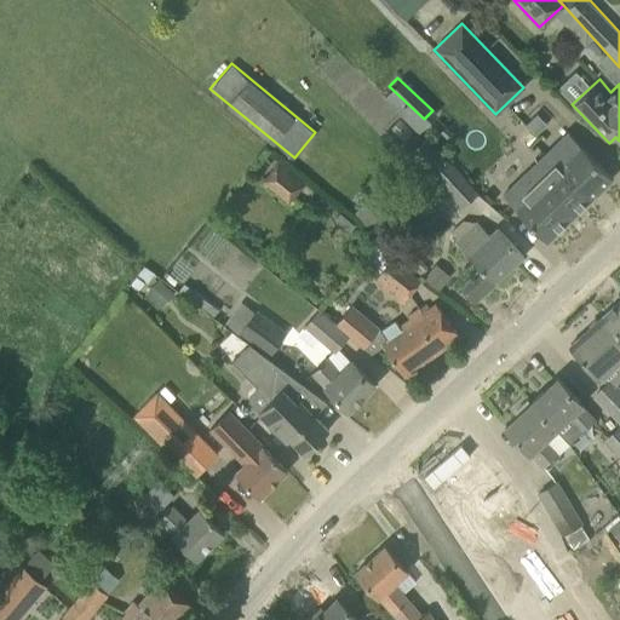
[(388,85),(377,96),(413,131),(423,121),(388,85)]
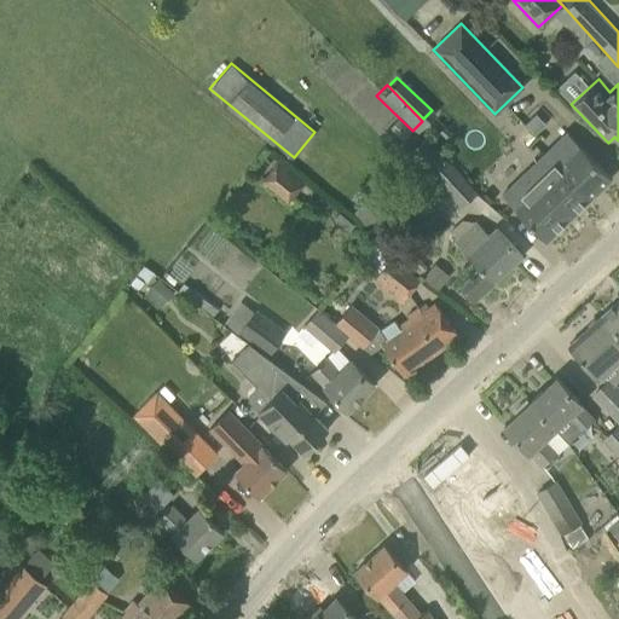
[(545,241),(611,179),(566,133),(502,195),(545,241)]
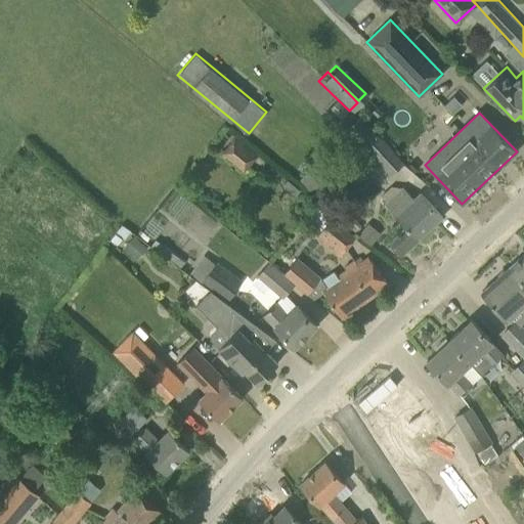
[(363,144),(390,174),(403,162),(360,115),(344,129),(360,147),(363,144)]
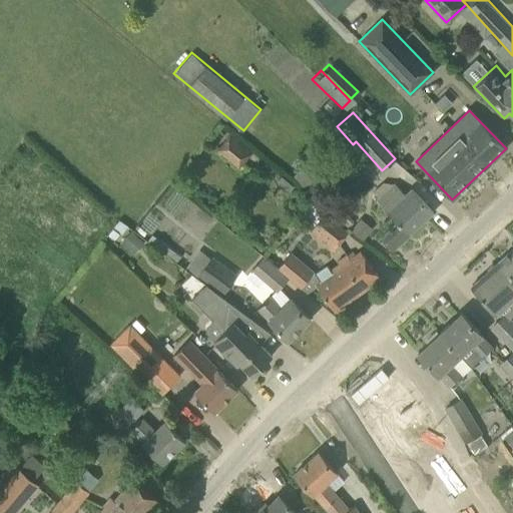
[(216,148),(238,167),(252,152),(230,132),(216,148)]
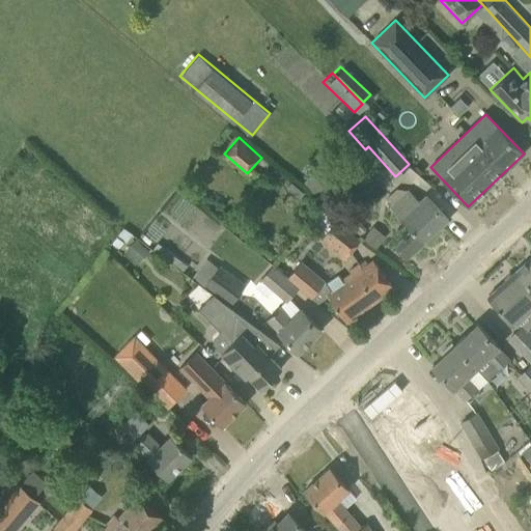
[(302,184),(314,195),(327,182),(314,170),(302,184)]
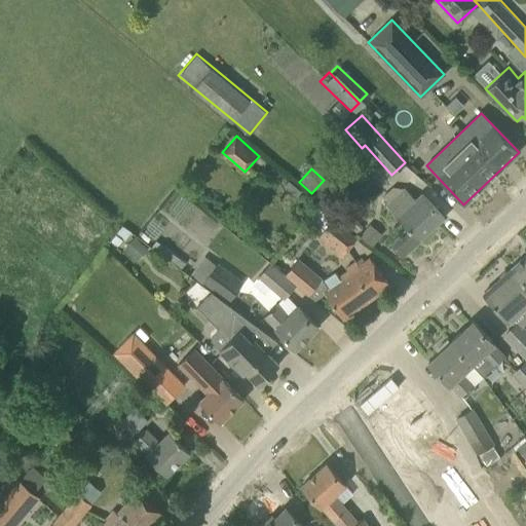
[(287,179),(283,184),(296,195),(300,190),(287,179)]
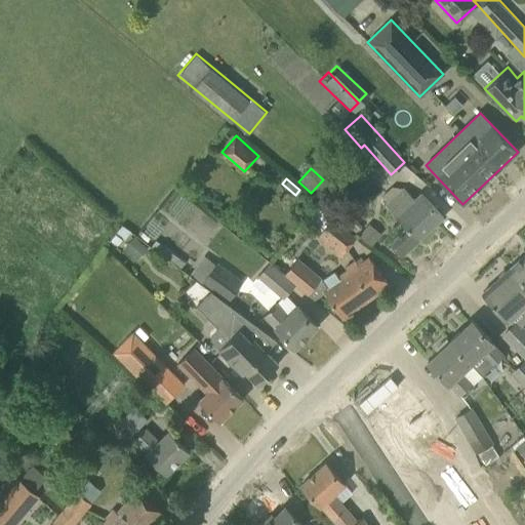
[(386,203),(406,225),(391,239),(404,253),(443,217),(430,202),(431,201),(421,190),(413,197),(403,186),(386,203)]
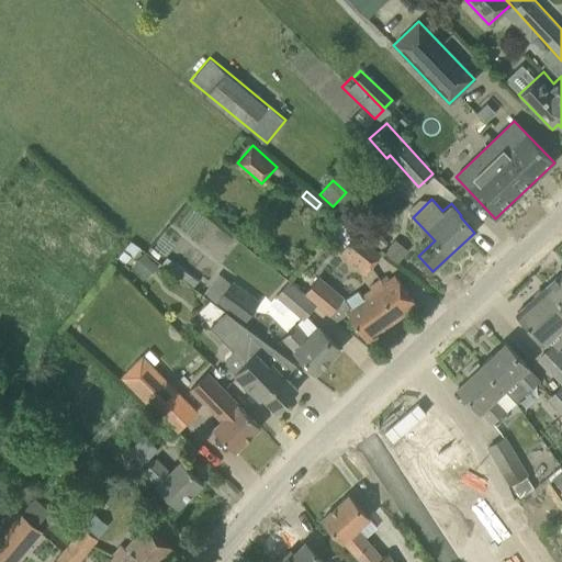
[(346,242),(338,253),(364,273),(381,250),(355,231),(353,232),(337,220),(329,229),(346,242)]
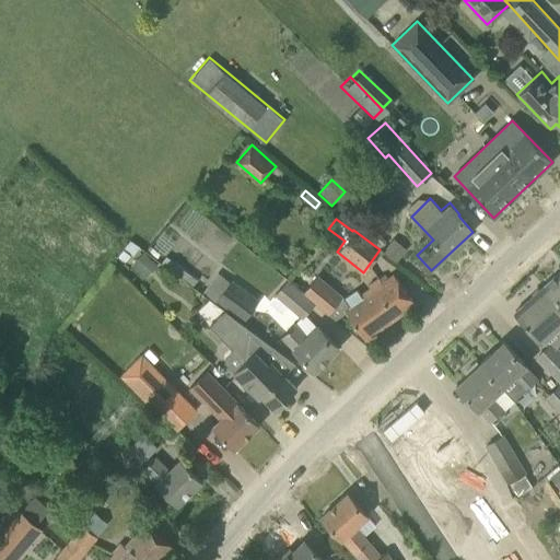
[(131,264),(146,277),(158,265),(143,252),(131,264)]
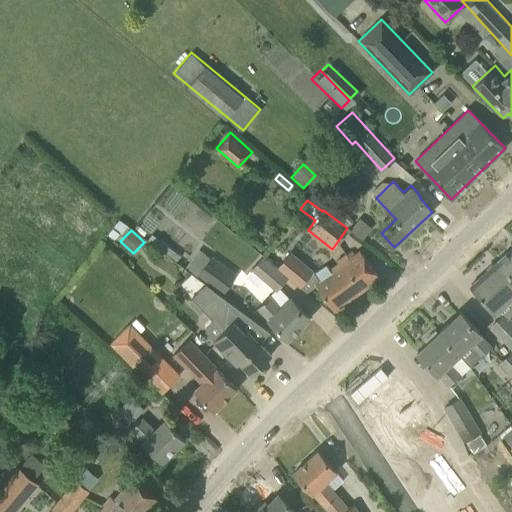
[(275,268),(287,277),(288,277),(306,292),(315,285),(333,311),(380,278),(358,248),(329,268),(326,264),(315,272),(314,271),(290,251),(277,266),(275,268)]
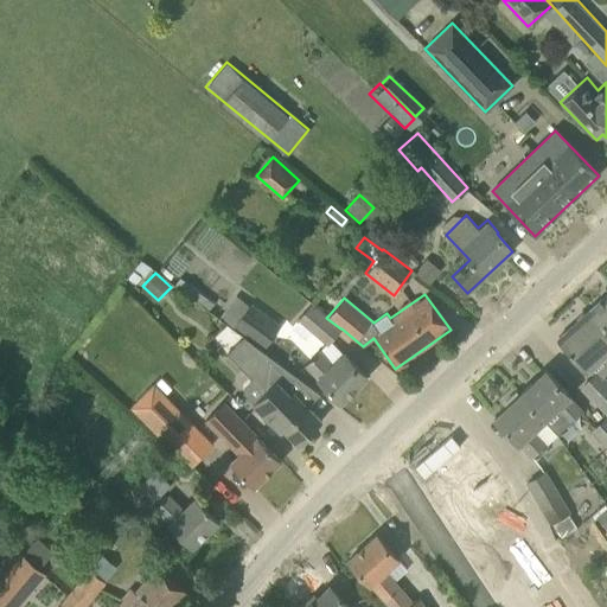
[(606,294),(590,310),(606,328),(606,294)]
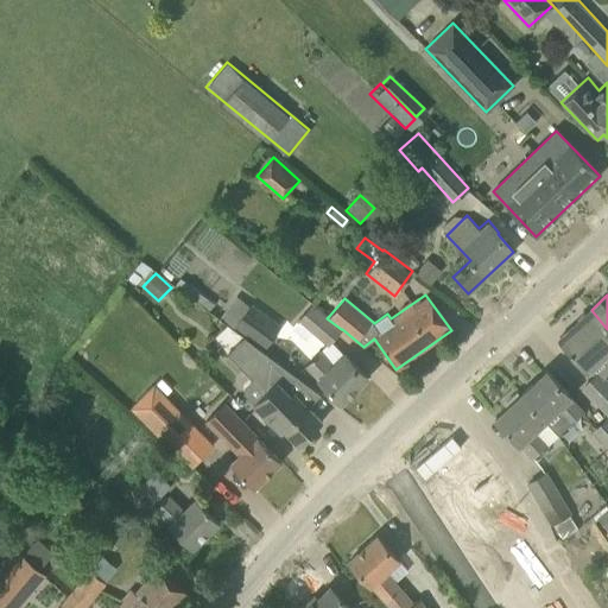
[(234,327),(266,347),(280,323),(249,303),(249,304),(236,296),(219,320),(233,329),(234,327)]
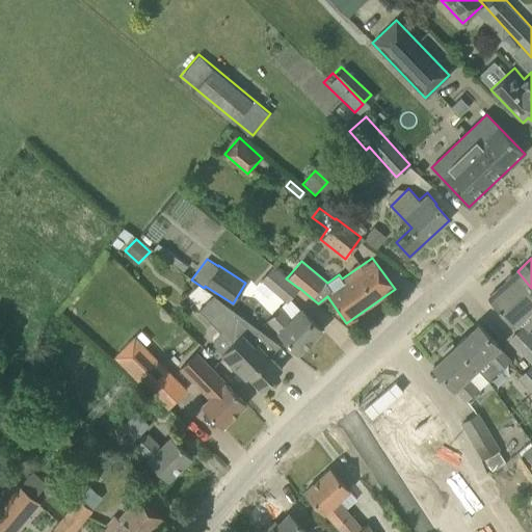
[(287,302),(298,288),(286,278),(288,276),(273,264),(261,280),(287,302)]
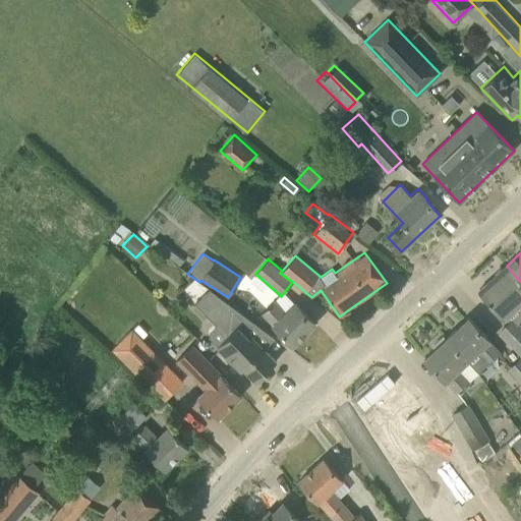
[(497,332),(520,356),(520,355),(520,324),(518,322),(520,319),(520,282),(507,266),(479,290),(507,322),(497,332)]
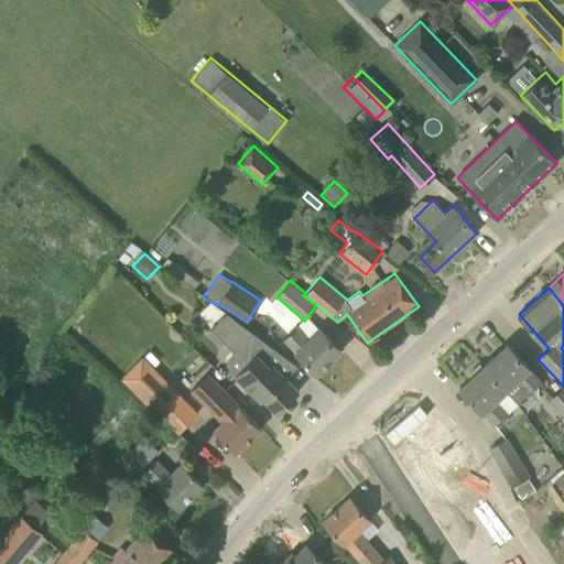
[(234,375),(246,387),(261,403),(264,400),(277,413),(299,391),(273,365),(270,368),(264,362),(274,349),(226,313),(210,327),(232,351),(226,358),(226,365),(235,373),(234,375)]
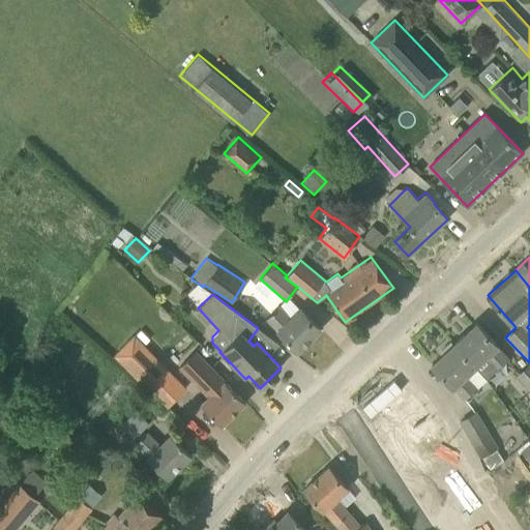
[(265,318),(297,352),(321,329),(298,306),(290,297),(281,306),(280,304),(265,318)]
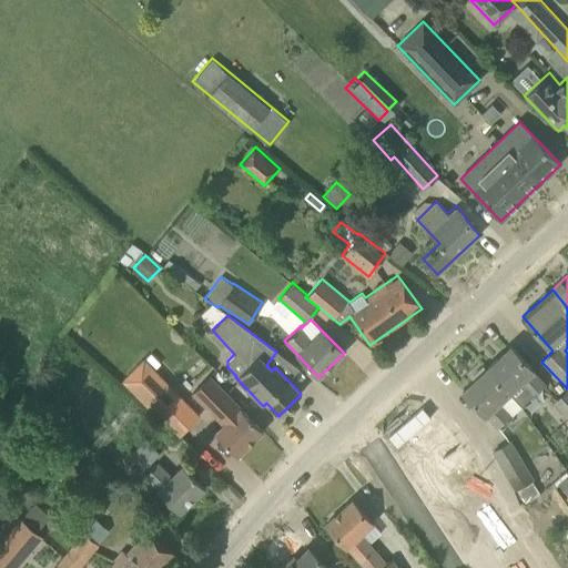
[(510,346),(487,369),(509,393),(521,405),(530,396),(544,383),(526,363),(510,346)]
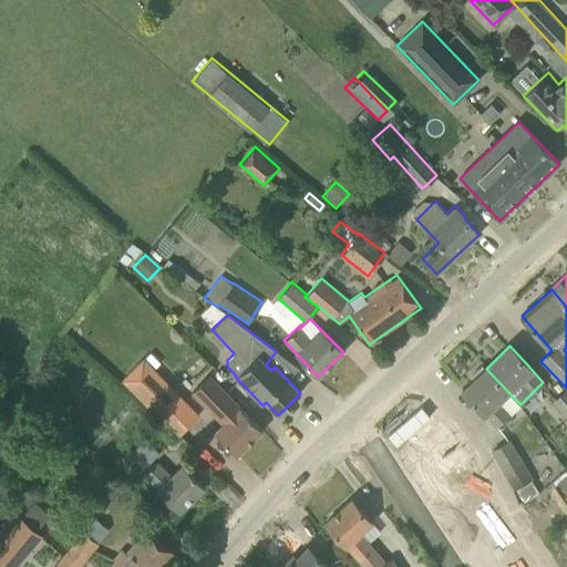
[(508,392),(485,369),(462,391),(496,428),(511,413),(500,402),(508,392)]
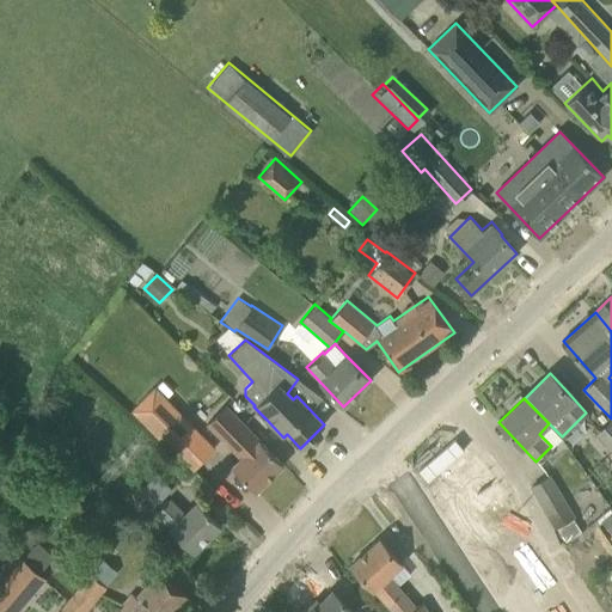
[(161,442),(189,471),(214,447),(185,417),(182,420),(163,401),(145,417),(165,439),(161,442)]
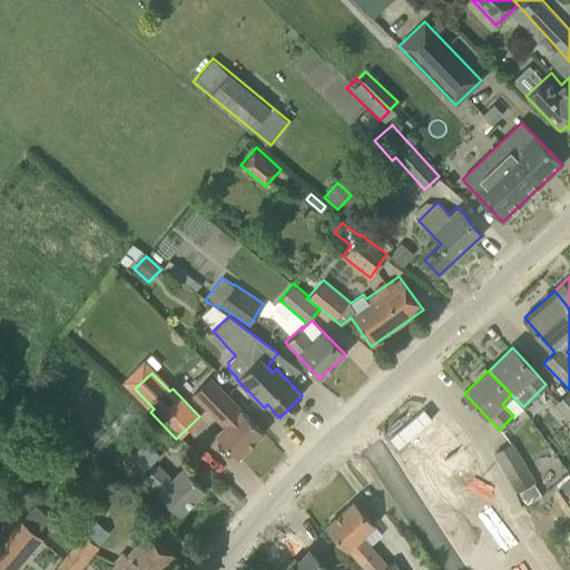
[(214,433),(223,442),(238,458),(264,433),(209,377),(192,394),(222,425),(214,433)]
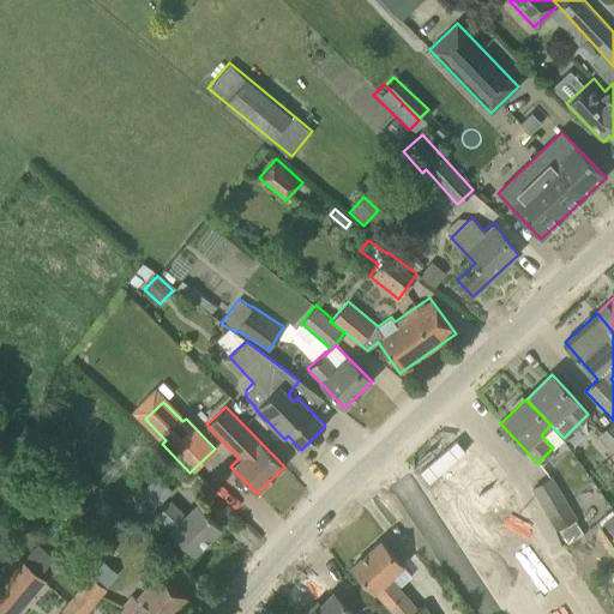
[(613,419),(613,420),(596,434),(613,452),(613,419)]
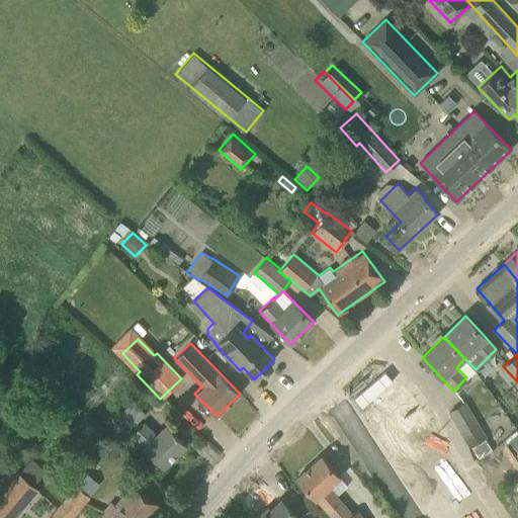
[(418,442),(409,428),(431,414),(413,386),(343,431),(361,458),(383,444),(393,458),(418,442)]
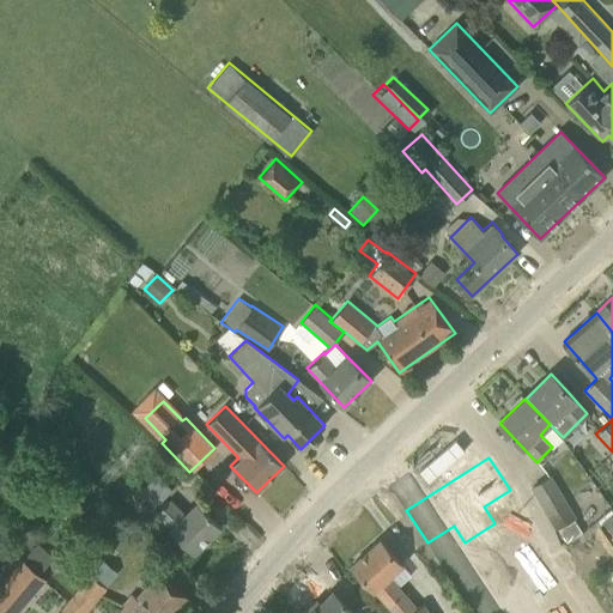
[(133,486),(155,507),(171,490),(150,469),(133,486)]
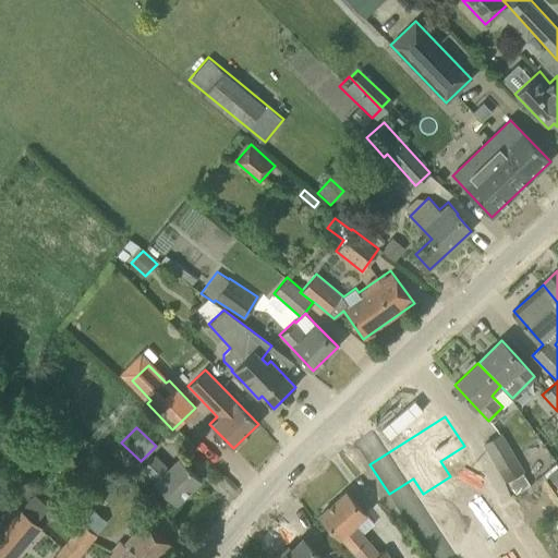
[(483,443),(506,482),(524,471),(501,432),(483,443)]
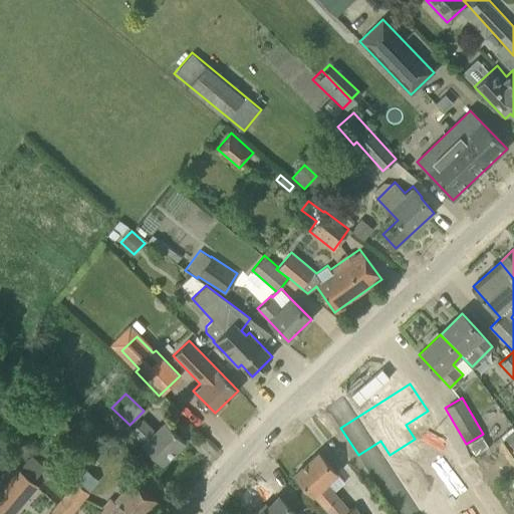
[(142,443),(149,450),(163,465),(186,442),(164,419),(155,428),(143,417),(131,430),(143,441),(142,443)]
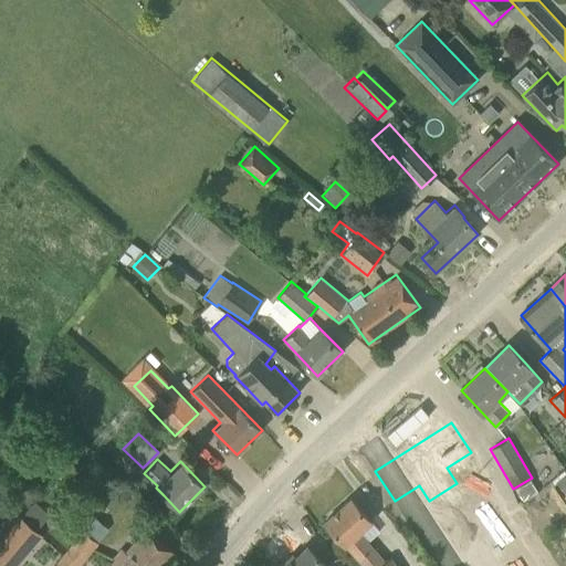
[(565,477),(562,472),(551,482),(564,496),(565,494),(565,477)]
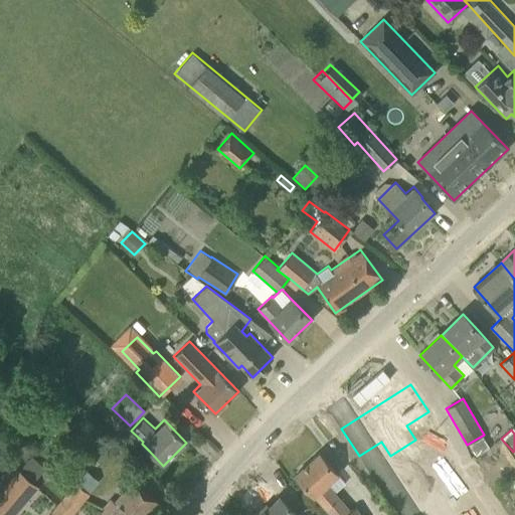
[(407,472),(418,491),(457,471),(442,443),(414,458),(418,466),(407,472)]
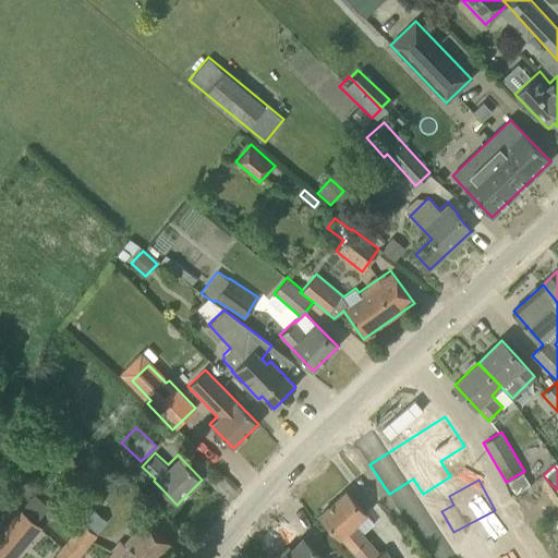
[(319,516),(335,532),(359,557),(391,557),(386,548),(380,552),(363,532),(373,522),(346,492),(319,516)]
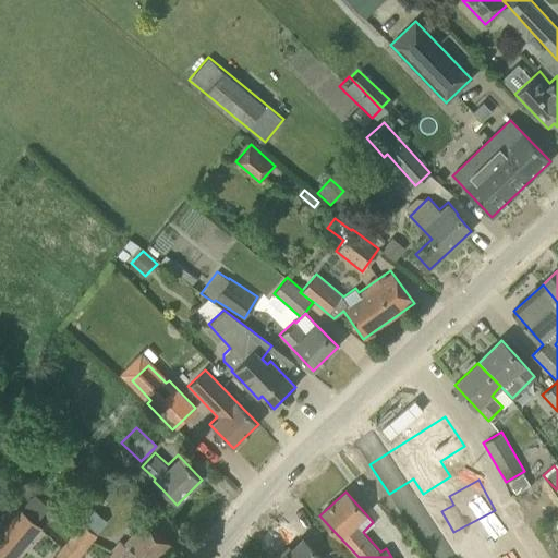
[(395,504),(420,542),(436,531),(411,493),(395,504)]
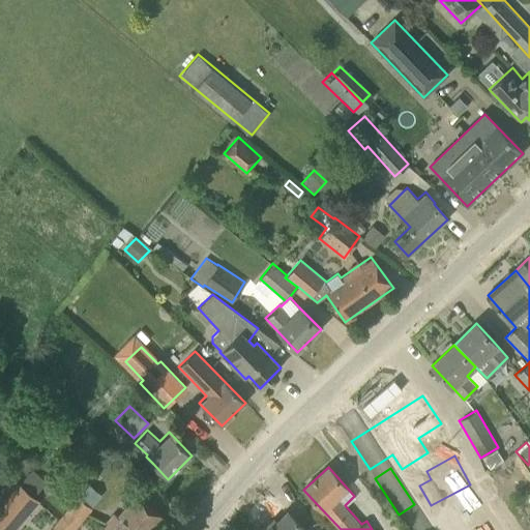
[(0,504),(0,525),(5,529),(12,529),(37,501),(18,484),(0,504)]
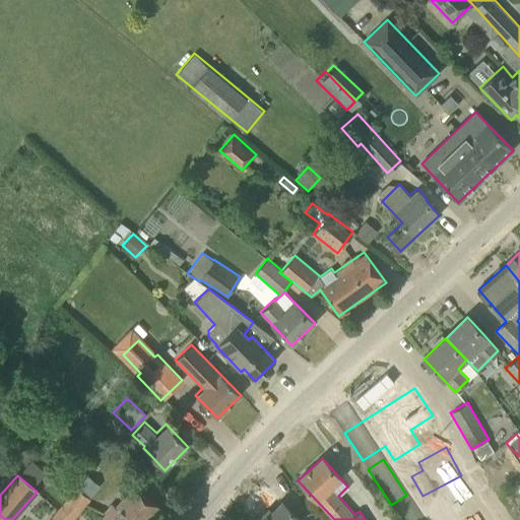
[(149,519),(160,508),(132,483),(114,506),(112,504),(98,519),(149,519)]
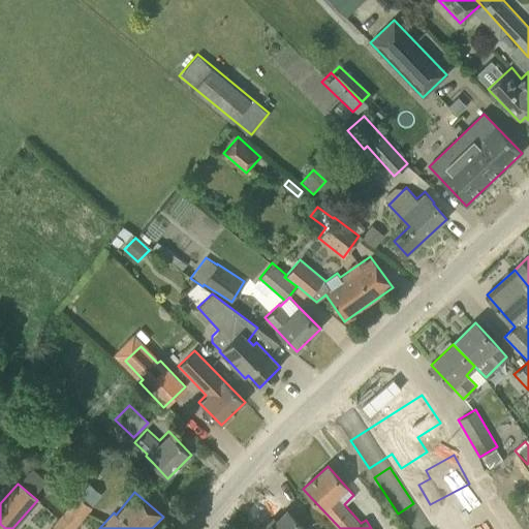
[(49,528),(72,528),(92,507),(78,496),(49,528)]
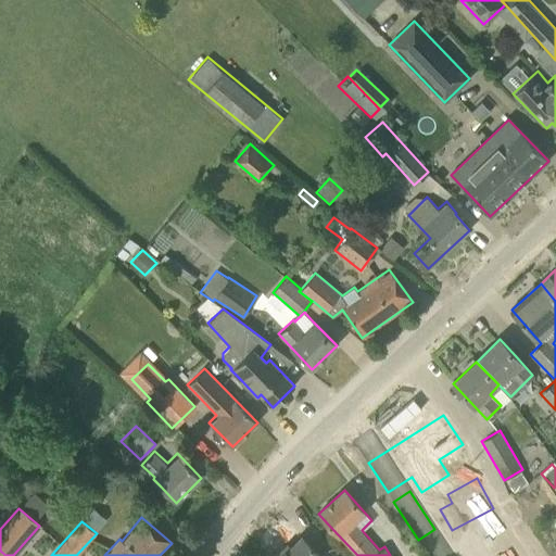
[(320,555),(302,538),(291,548),(288,546),(277,555),(320,555)]
